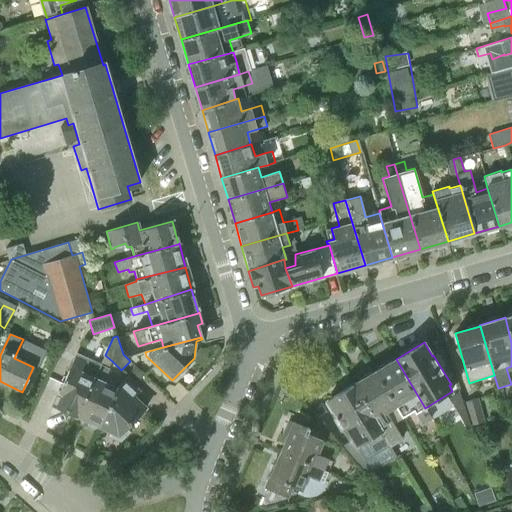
[(77,417),(77,416),(101,364),(76,353),(75,355),(76,356),(59,392),(58,392),(52,406),(77,417)]
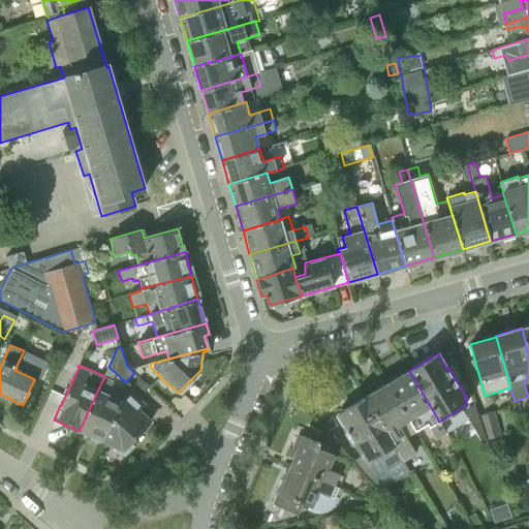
[(100,440),(103,441),(121,401),(107,395),(114,381),(112,380),(116,373),(109,367),(104,376),(80,430),(90,435),(91,438),(97,441),(100,440)]
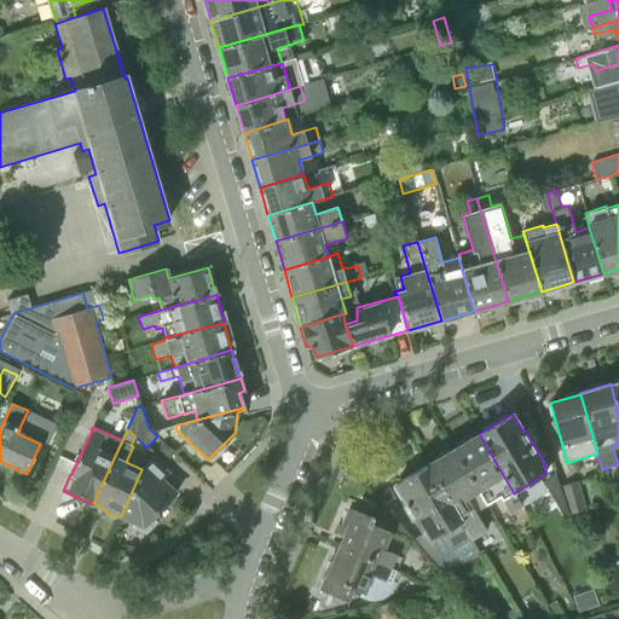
[(527,516),(525,514),(514,493),(479,434),(453,449),(487,505),(499,497),(509,514),(515,510),(520,520),(527,516)]
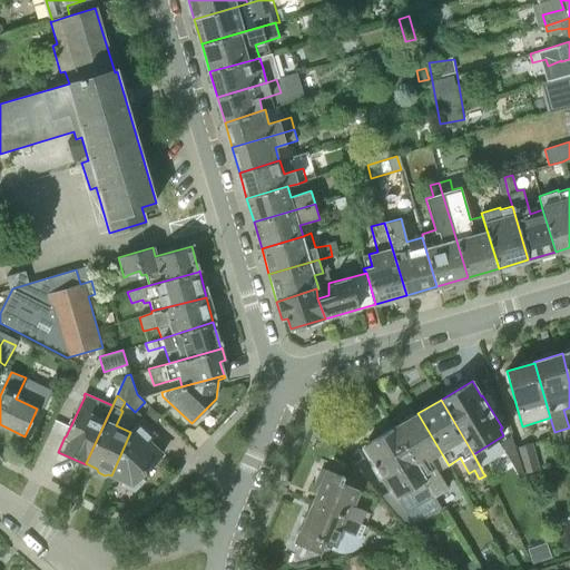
[(394,428),(434,497),(449,489),(450,489),(445,482),(444,483),(438,471),(449,465),(418,413),(394,428)]
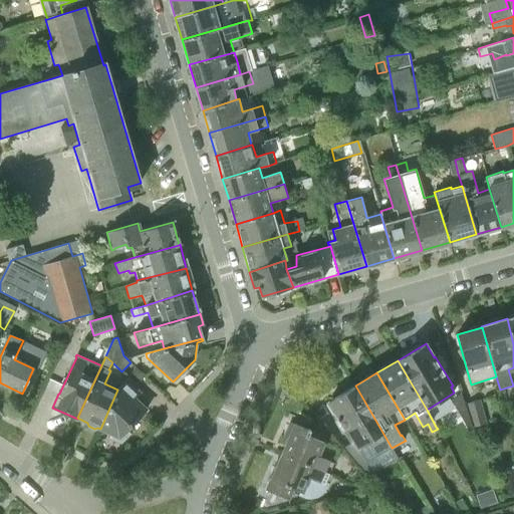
[(117,390),(100,429),(111,434),(109,438),(121,443),(130,434),(126,431),(147,410),(135,399),(140,393),(124,379),(123,380),(124,381),(117,390)]
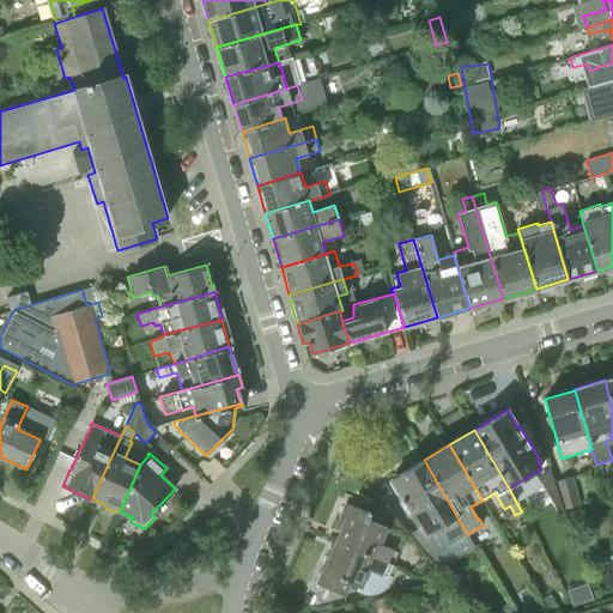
[(437,552),(467,534),(424,460),(390,479),(402,499),(400,501),(410,516),(410,515),(418,529),(423,536),(426,534),(437,552)]
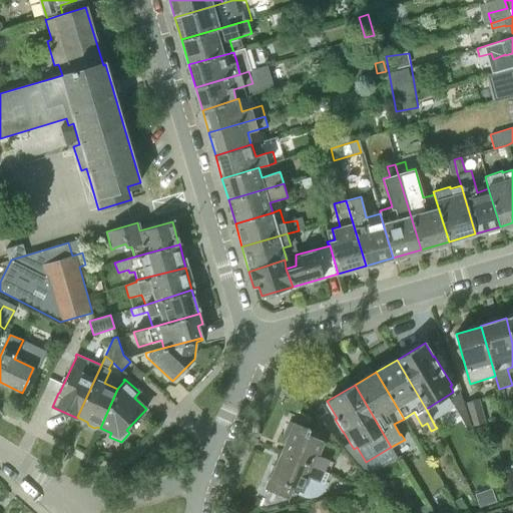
[(461,414),(464,403),(463,398),(455,403),(461,414)]
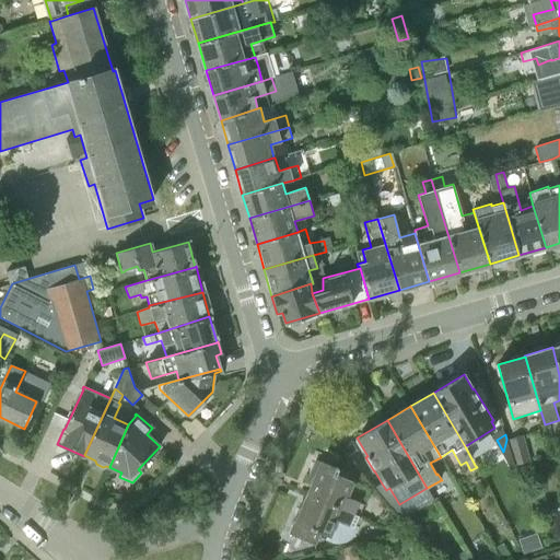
[(514,466),(531,462),(523,435),(506,440),(514,466)]
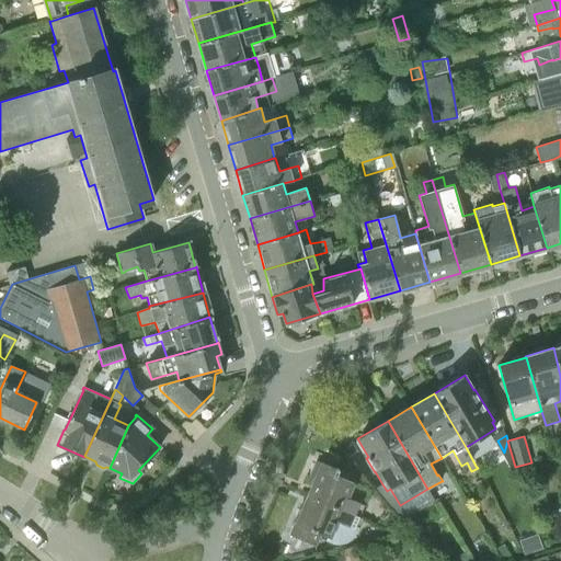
[(308,494),(361,517),(366,505),(348,497),(355,483),(336,476),(339,470),(322,462),(308,494)]
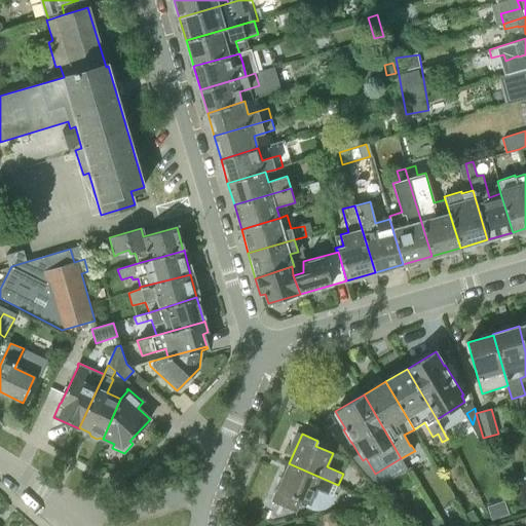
[(366,480),(375,474),(366,458),(363,460),(359,454),(348,460),(366,480)]
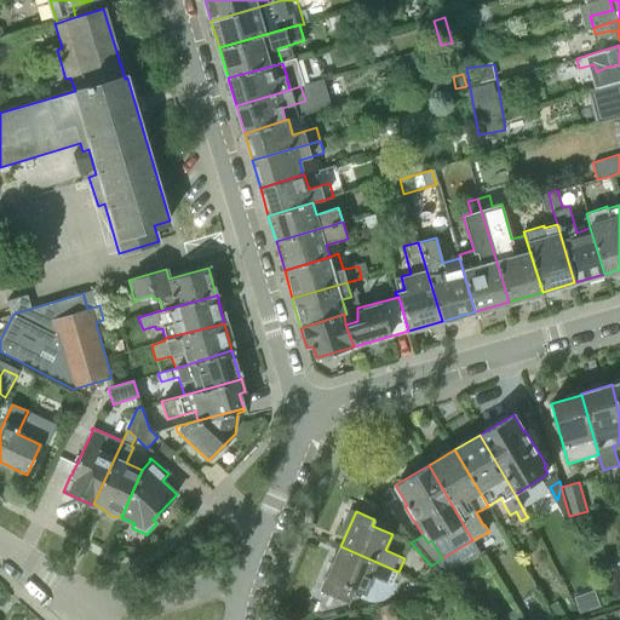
[(399,572),(340,546),(321,591),(350,603),(356,591),(366,596),(372,597),(374,597),(378,597),(383,596),(386,595),(389,592),(390,589),(392,586),(399,572)]
